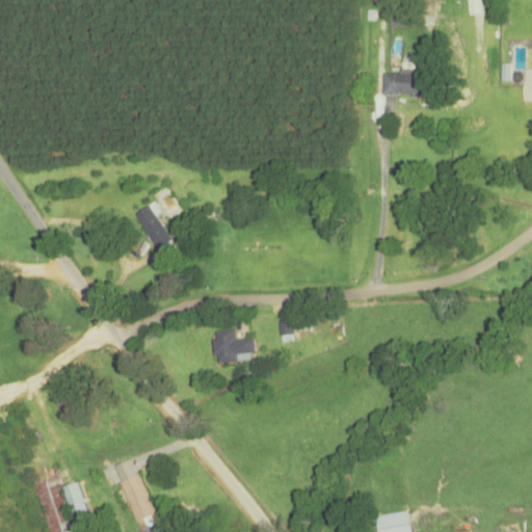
[(383,97),(429,97),(429,75),(383,75),(383,97)]
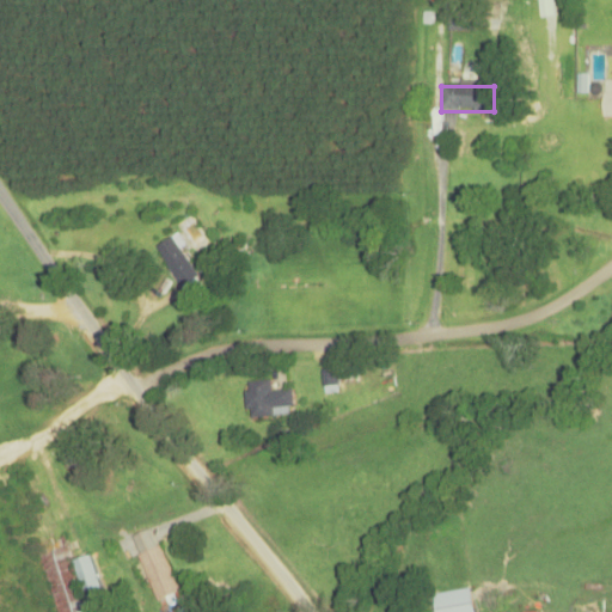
[(155,248),(178,287),(196,277),(173,238),(155,248)]
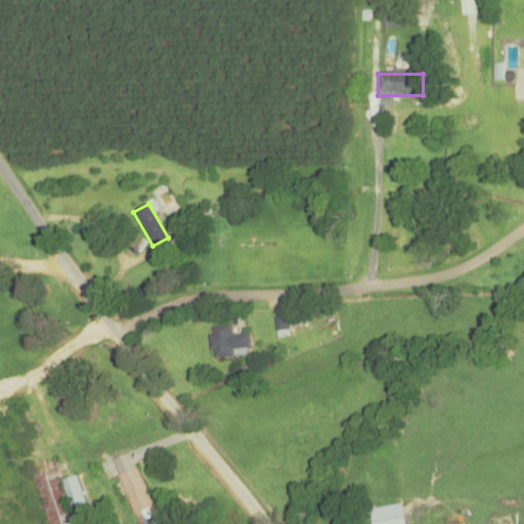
[(275,331),(296,331),(296,317),(275,317),(275,331)]
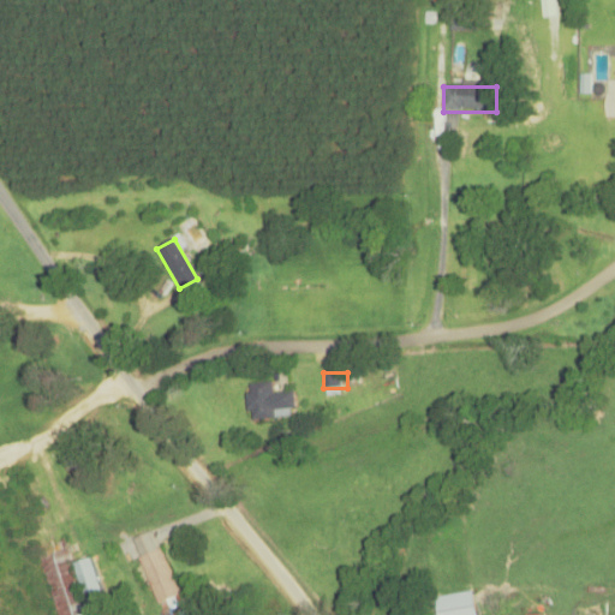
[(292,393),(272,394),(272,383),(245,386),(249,422),(293,418),(292,393)]
